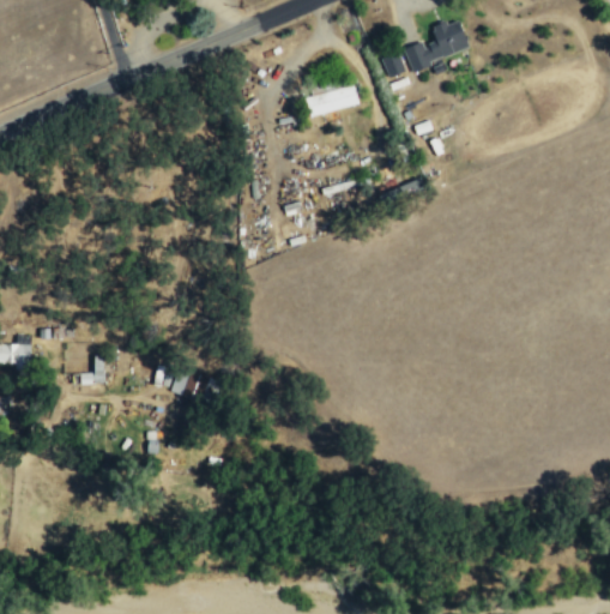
[(471,50),(460,19),(434,29),(439,42),(424,47),(423,42),(405,48),(412,70),(471,50)]
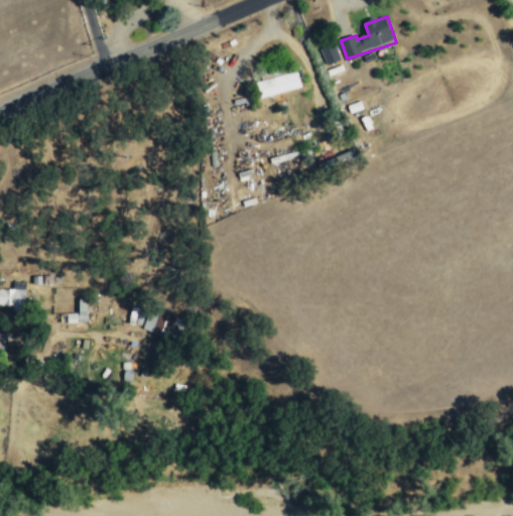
[(328,67),(343,60),(336,43),(322,49),(328,67)]
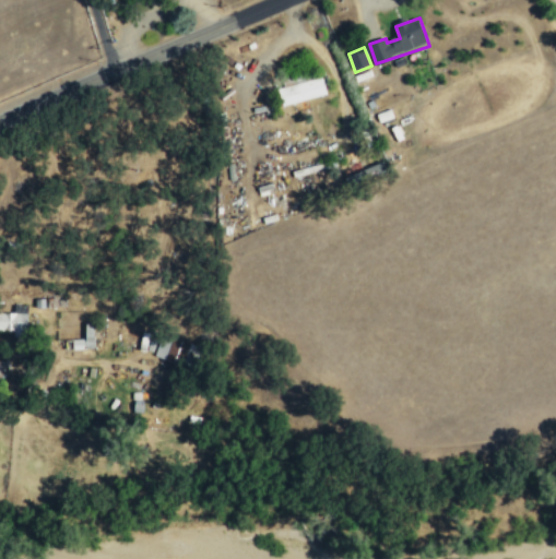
[(329,95),(323,78),(279,90),(284,107),(329,95)]
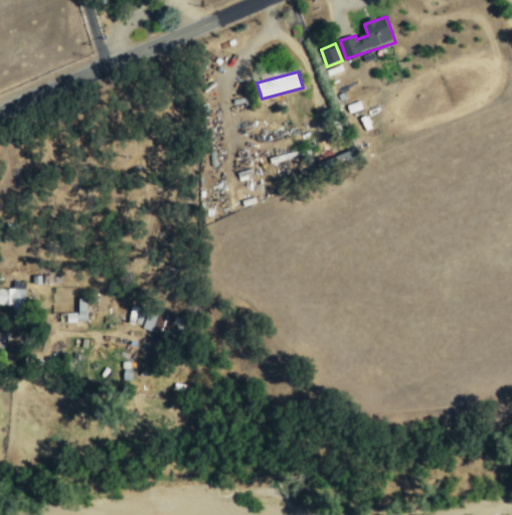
[(320,164),(324,173),(356,158),(352,149),(320,164)]
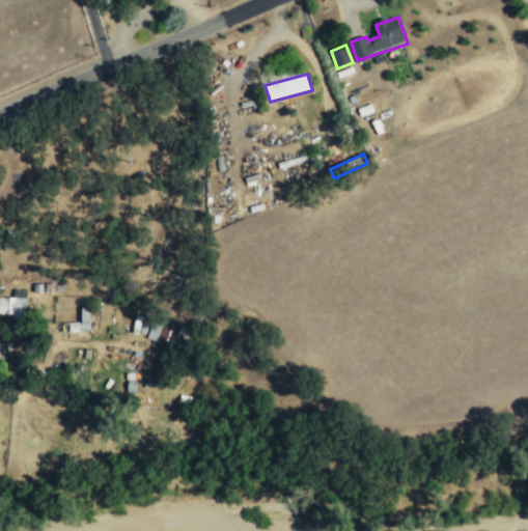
[(90,308),(82,308),(82,323),(71,323),(70,332),(90,332),(90,308)]
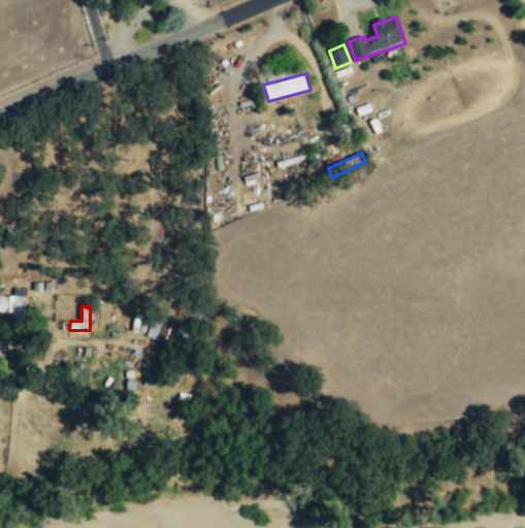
[(189,330),(154,316),(146,335),(182,350),(189,330)]
